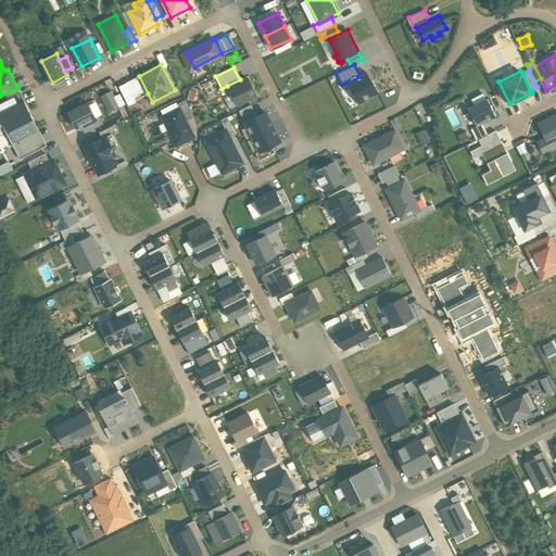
[(359,76),(348,83),(357,103),(379,93),(368,72),(359,76)]
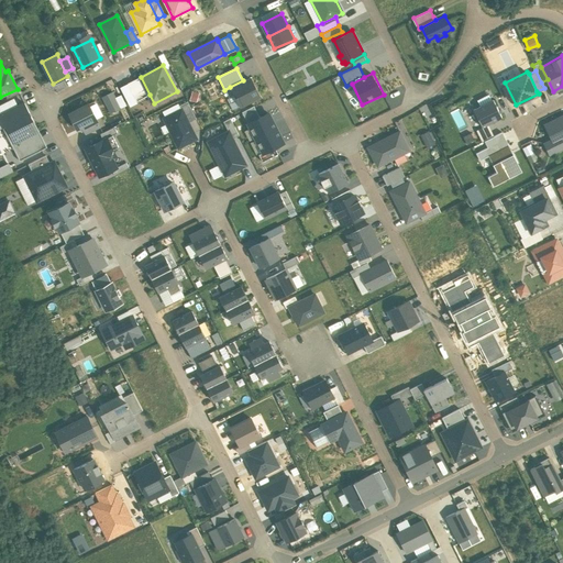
[(136,101),(150,95),(141,77),(128,84),(136,101)]
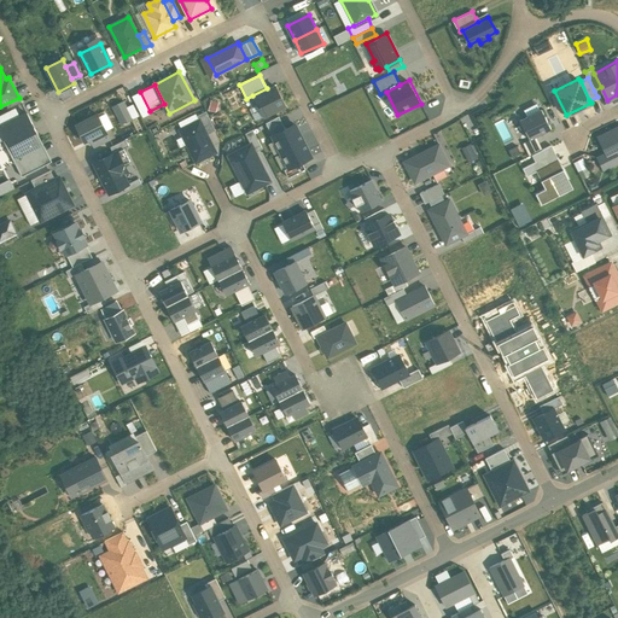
[(252,95),(264,118),(286,106),(275,85),(267,88),(252,95)]
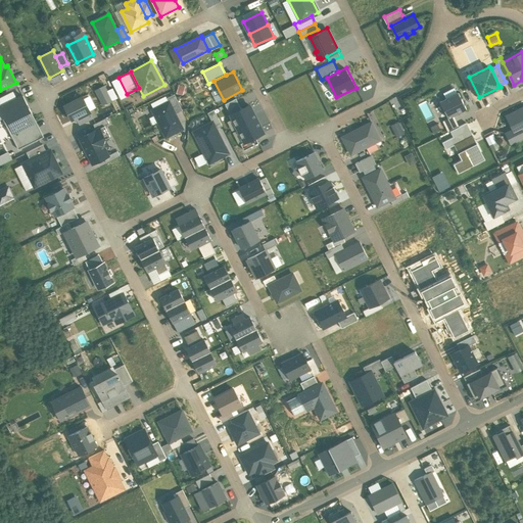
[(103,106),(114,100),(106,86),(95,92),(103,106)]
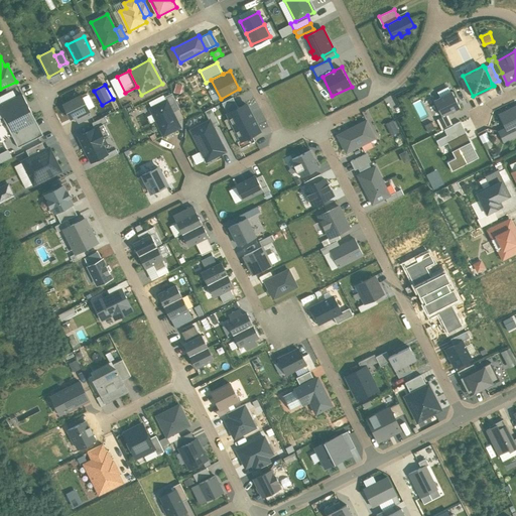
[(447,86),(436,91),(439,96),(450,91),(447,86)]
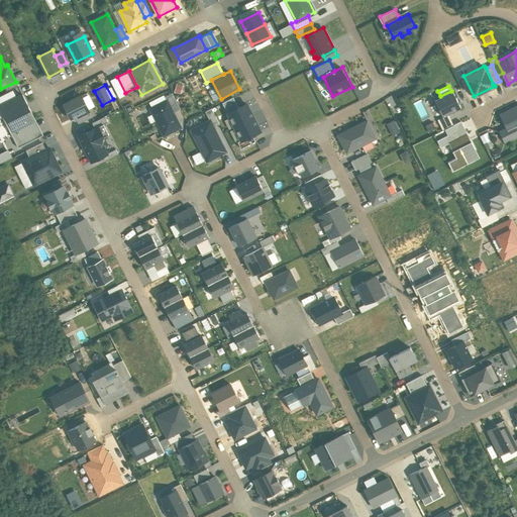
[(434,100),(442,116),(447,113),(460,107),(452,91),(451,91),(440,96),(434,100)]
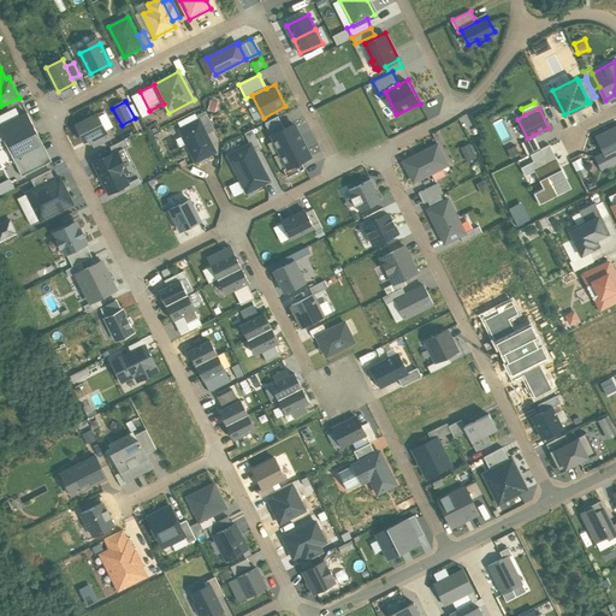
[(199,120),(207,135),(215,131),(205,111),(196,116),(199,120)]
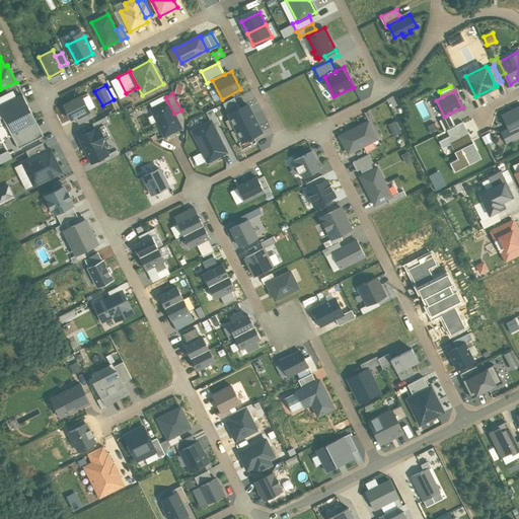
[(0,119),(3,118),(11,133),(33,122),(27,110),(30,109),(23,95),(1,106),(0,104),(0,119)]
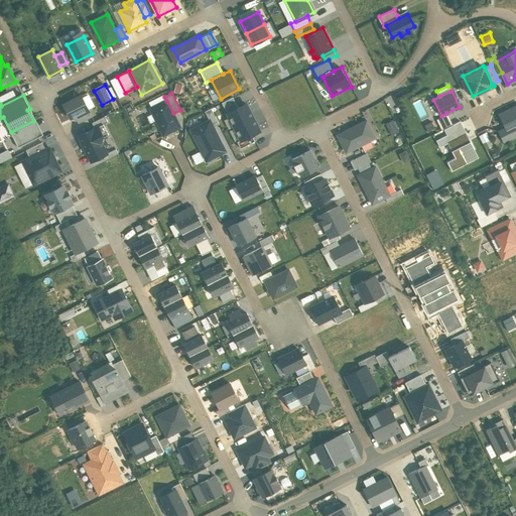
[(93,117),(82,95),(62,104),(71,120),(76,118),(79,124),(93,117)]
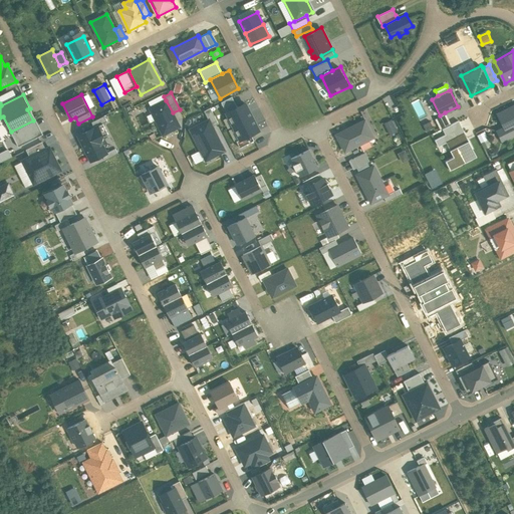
[(227,112),(238,107),(232,96),(222,101),(227,112)]
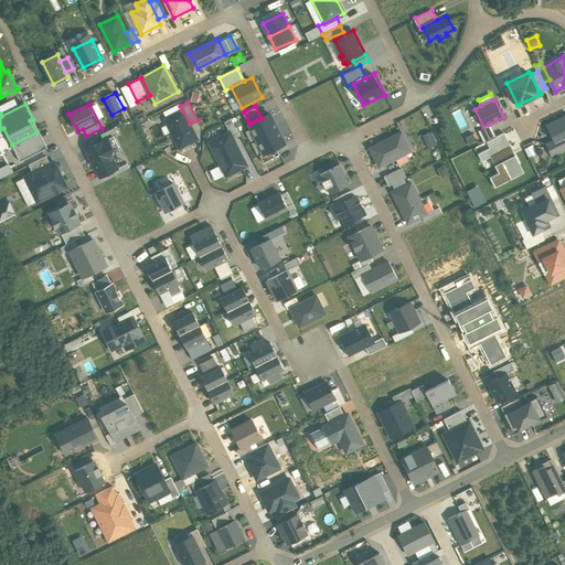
[(182,110),(164,118),(179,148),(196,139),(190,124),(182,110)]
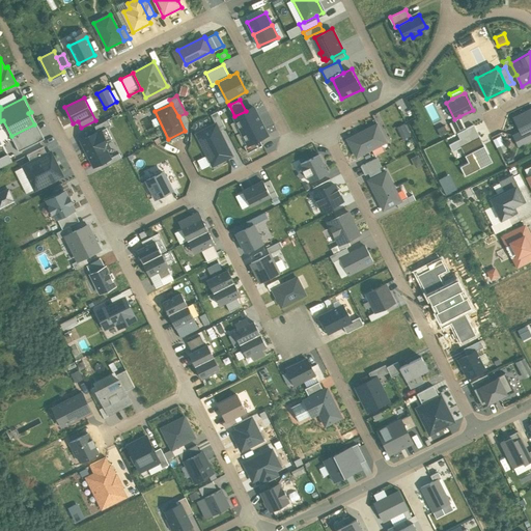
[(242,132),(261,122),(253,107),(246,111),(234,116),(242,132)]
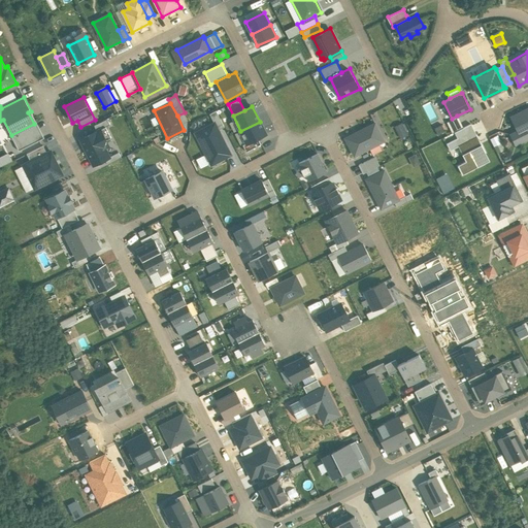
[(524,127),(526,130),(527,129),(527,107),(512,116),(519,130),(524,127)]
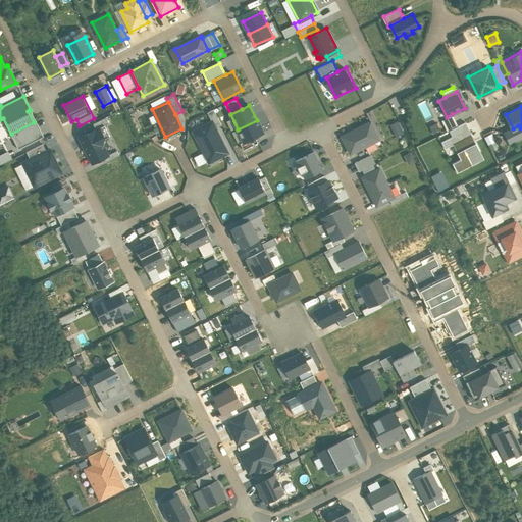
[(215,128),(221,125),(213,109),(207,112),(212,122),(215,128)]
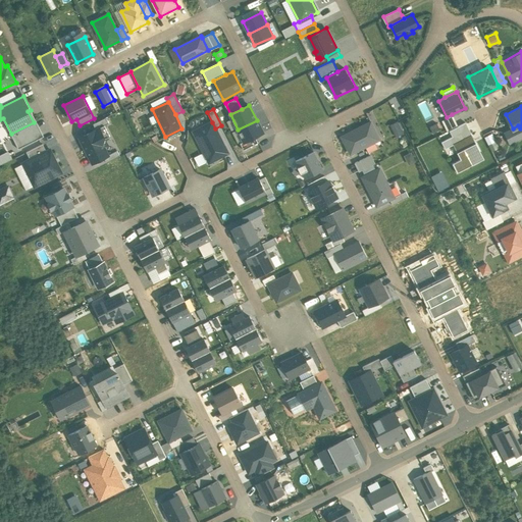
[(458,125),(452,114),(447,117),(441,119),(447,131),(449,129),(458,125)]
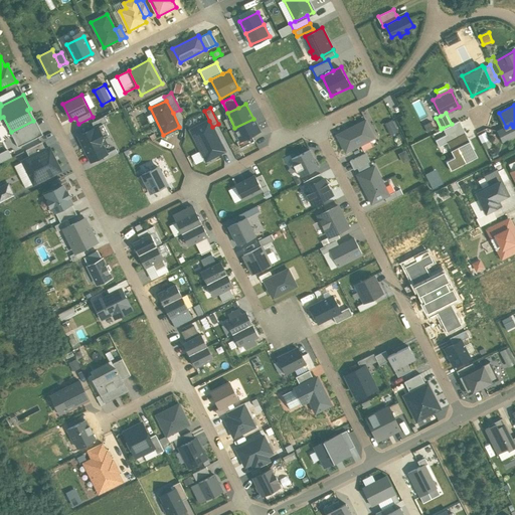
[(92,123),(95,128),(103,124),(108,122),(105,117),(92,123)]
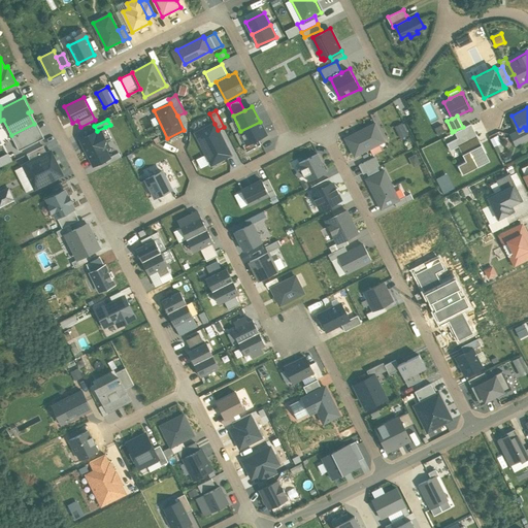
[(260,122),(240,131),(246,143),(258,138),(266,134),(260,122)]
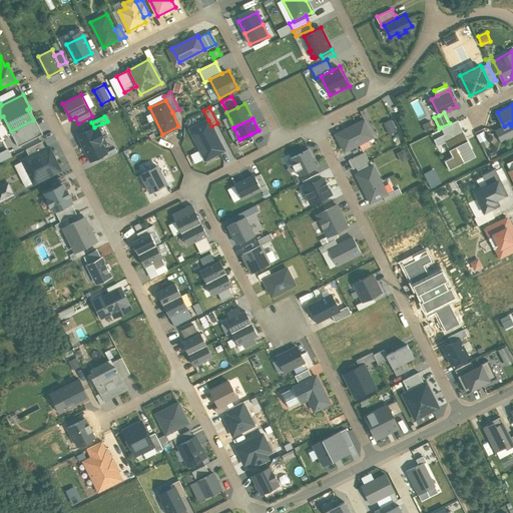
[(388,134),(397,130),(392,118),(383,121),(388,134)]
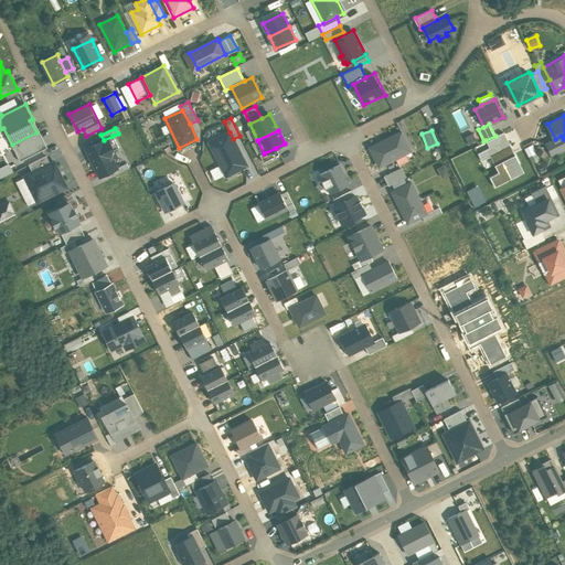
[(490,156),(510,146),(503,131),(496,136),(486,140),(489,147),(478,152),(481,160),(490,156)]
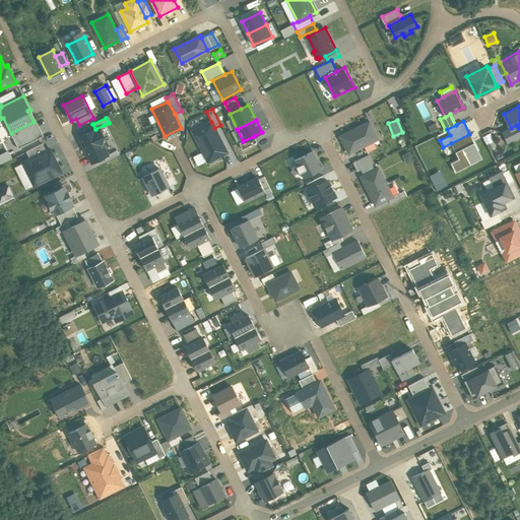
[(41,137),(34,122),(11,133),(18,148),(41,137)]
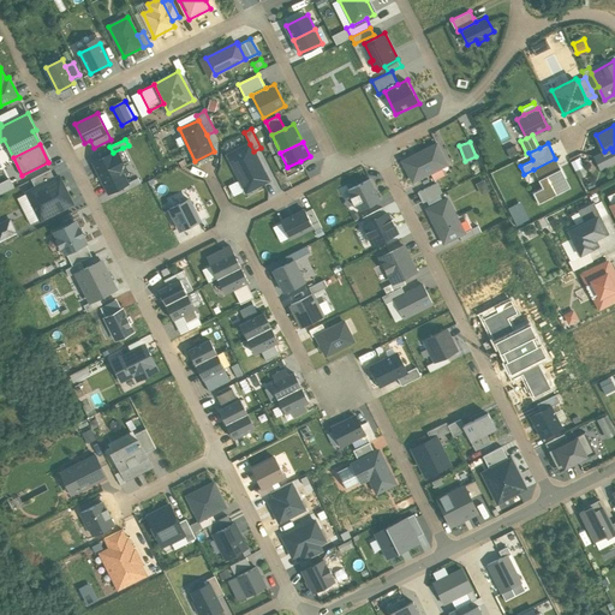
[(254,151),(250,144),(228,155),(246,191),(268,180),(254,151)]
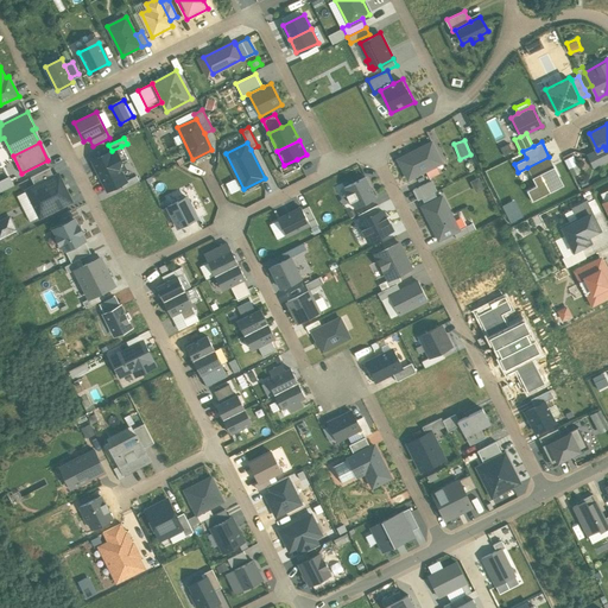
[(431,143),(398,159),(409,179),(442,163),(431,143)]
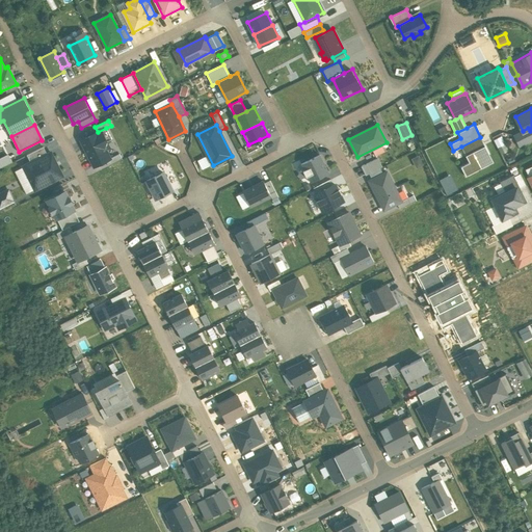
[(81,140),(94,166),(106,160),(110,158),(103,143),(112,138),(106,128),(98,132),(81,140)]
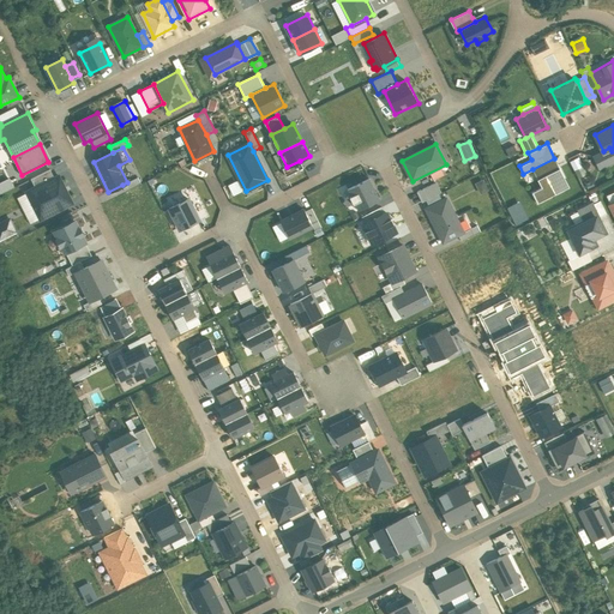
[(609,148),(603,151),(595,156),(600,166),(613,158),(613,156),(612,151),(609,148)]
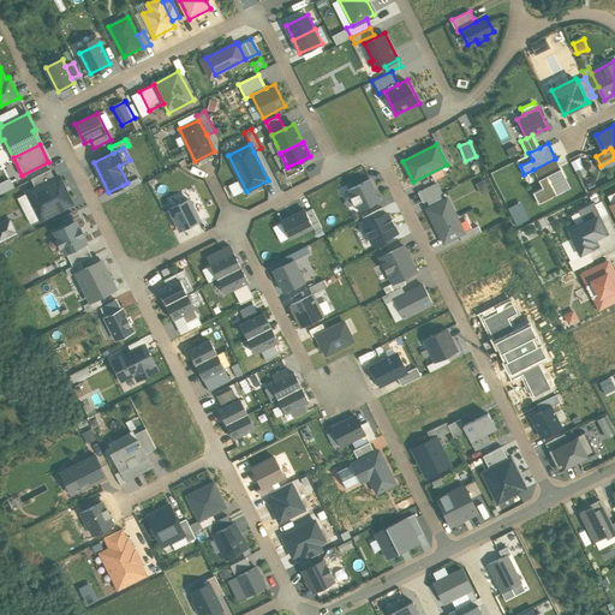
[(555,159),(533,169),(543,187),(532,192),(538,203),(563,190),(559,180),(565,177),(555,159)]
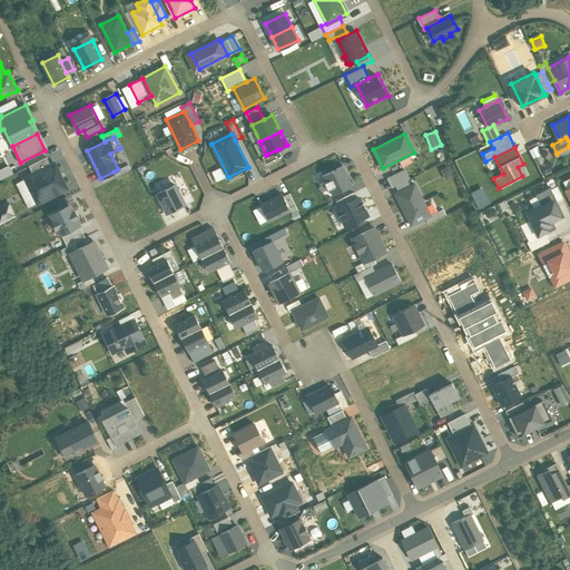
[(282,156),(278,149),(266,155),(262,157),(266,165),(282,156)]
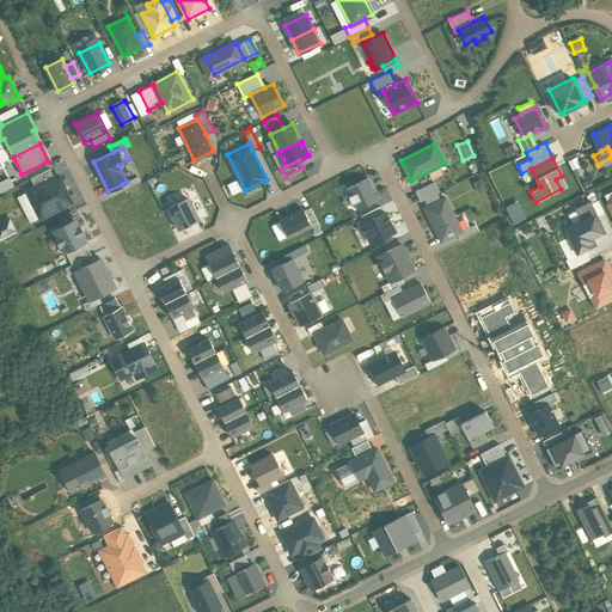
[(36,187),(54,178),(50,170),(31,178),(36,187)]
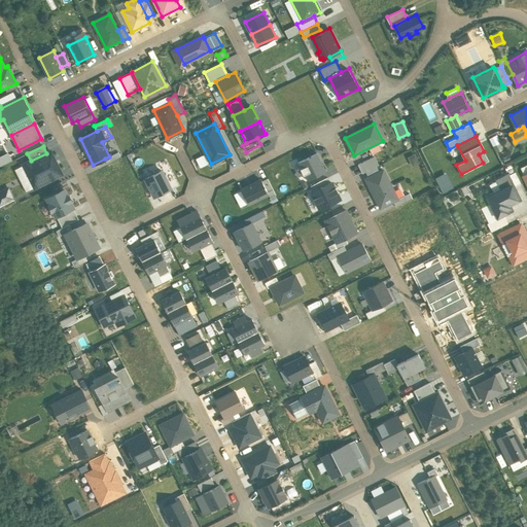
[(24,165),(36,188),(63,175),(50,151),(46,153),(31,161),(24,165)]
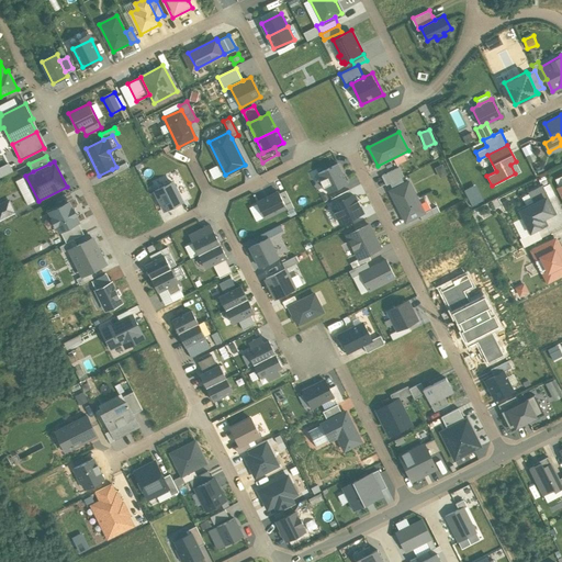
[(116,167),(112,169),(115,176),(130,169),(126,163),(116,167)]
